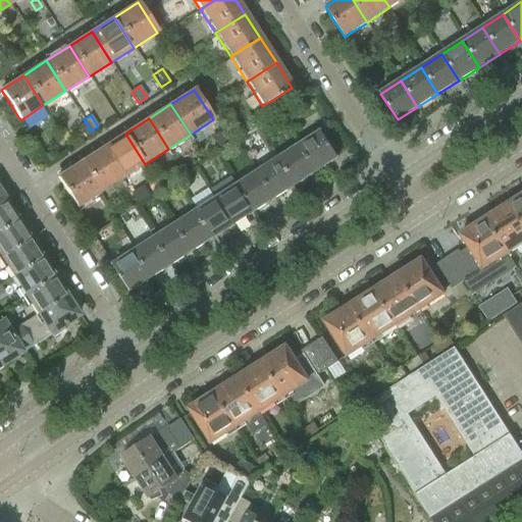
[(320,131),(299,145),(315,172),(337,158),(320,131)]
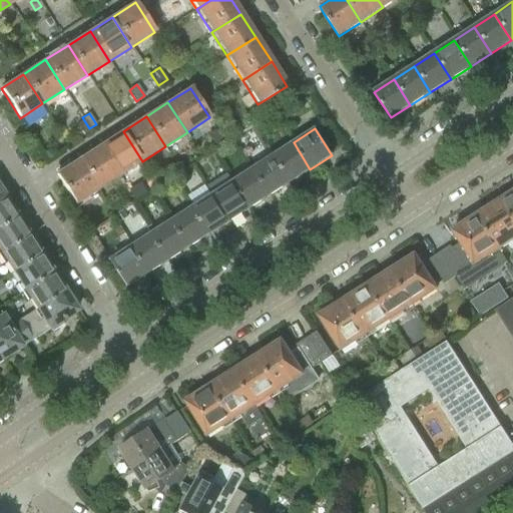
[(123,131),(100,145),(120,175),(142,161),(123,131)]
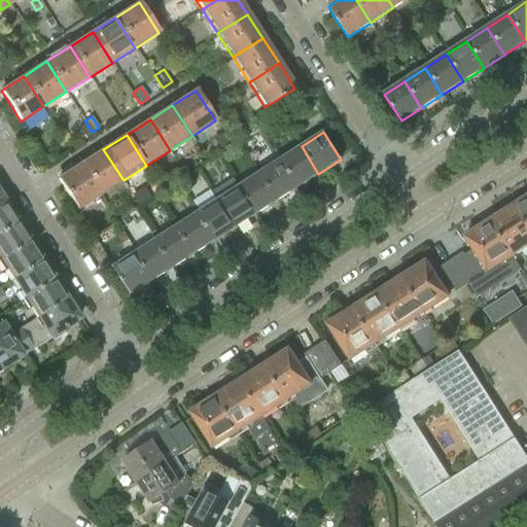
[(302,146),(280,160),(297,187),(318,174),(302,146)]
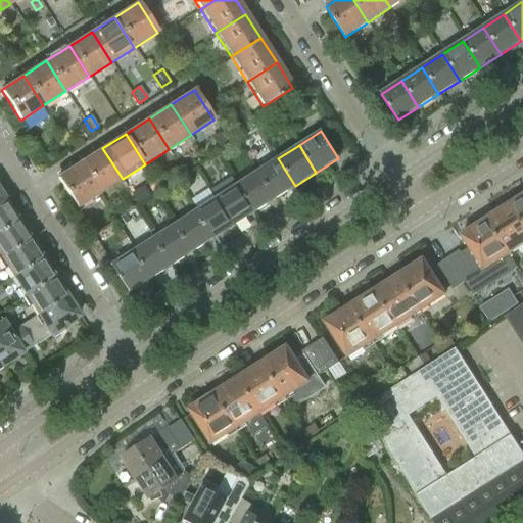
[(102,148),(80,162),(100,193),(123,179),(102,148)]
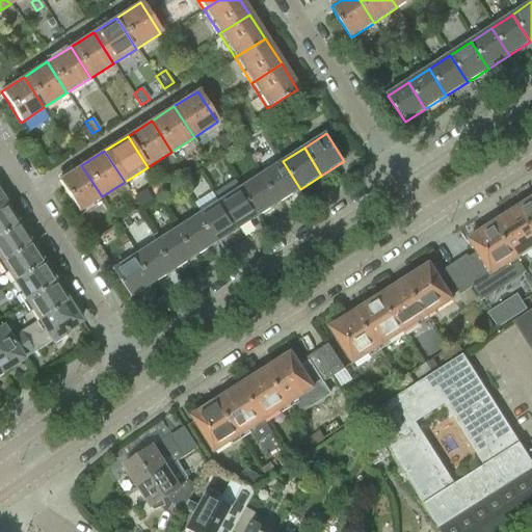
[(283,161),(262,175),(280,203),(300,189),(283,161)]
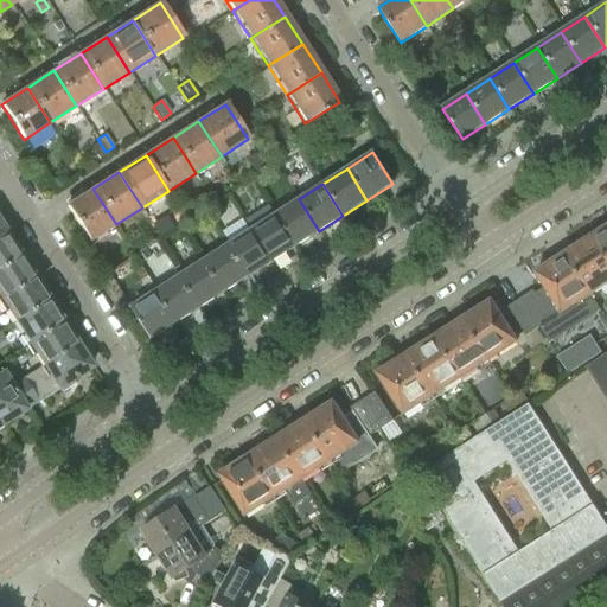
[(89,241),(116,224),(93,189),(66,206),(70,212),(89,241)]
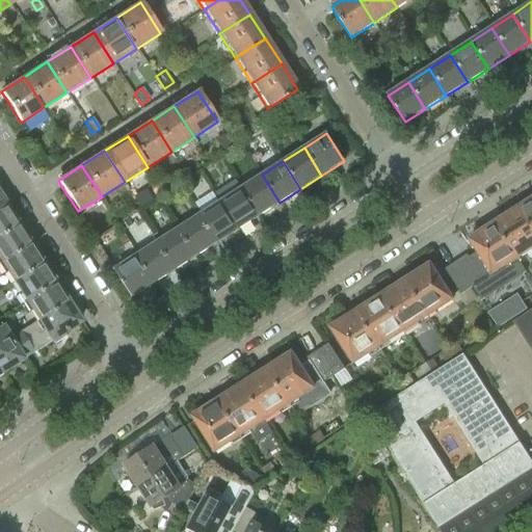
[(262,175),(241,188),(259,215),(280,203),(262,175)]
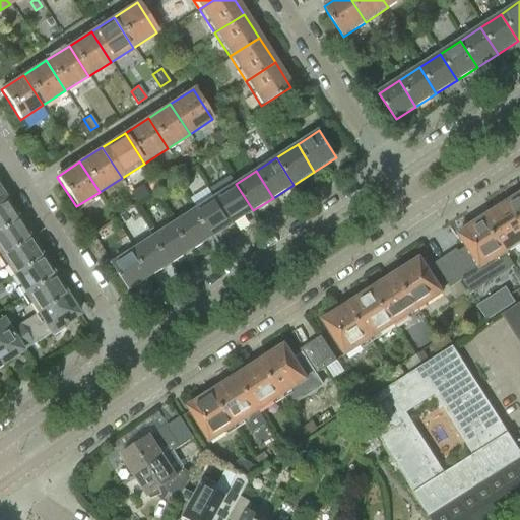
[(187,174),(177,180),(183,190),(193,184),(187,174)]
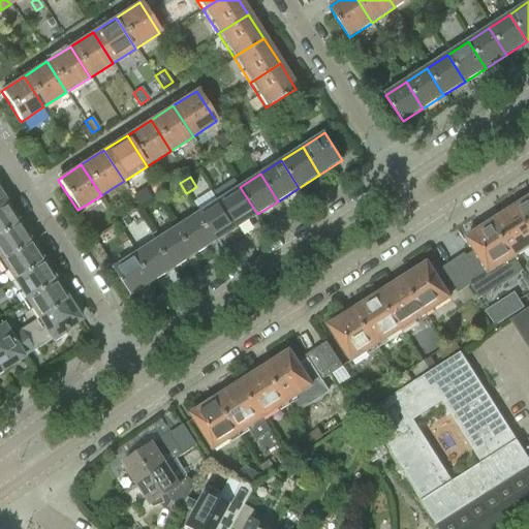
[(240,187),(219,200),(236,228),(257,214),(240,187)]
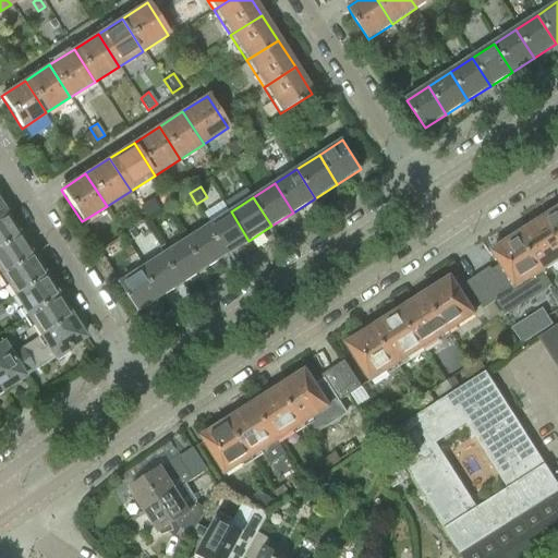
[(153,201),(142,207),(148,218),(159,210),(153,201)]
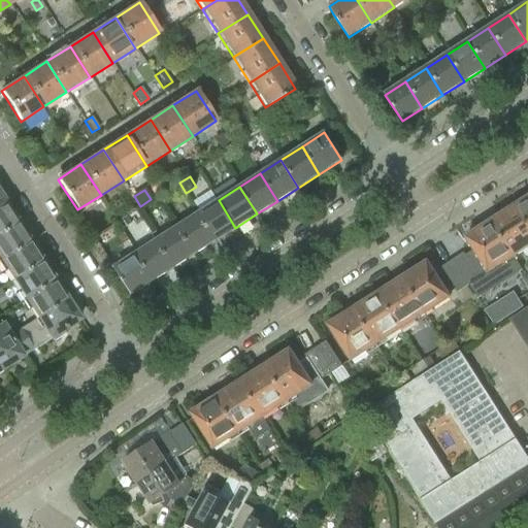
[(527,197),(515,205),(527,226),(527,197)]
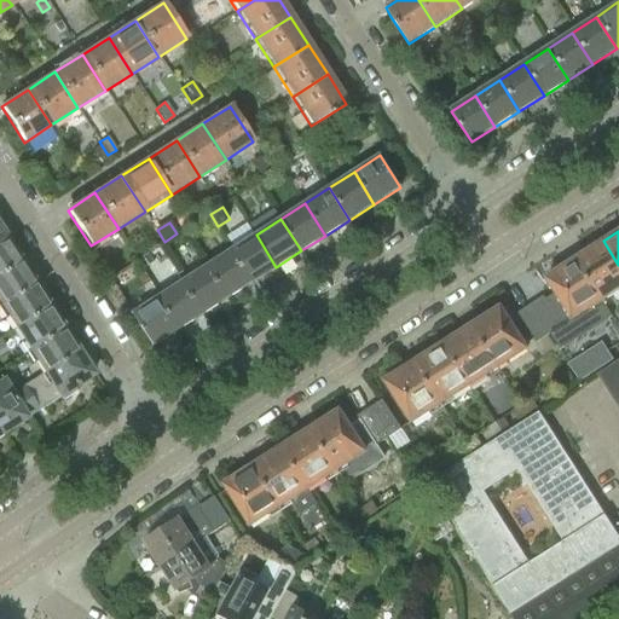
[(256,235),(231,250),(252,283),(276,267),(256,235)]
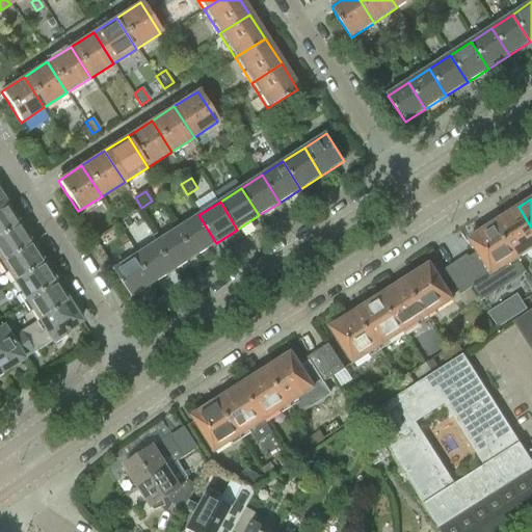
[(5,206),(0,208),(0,235),(17,224),(14,220),(15,217),(11,212),(8,211),(5,206)]
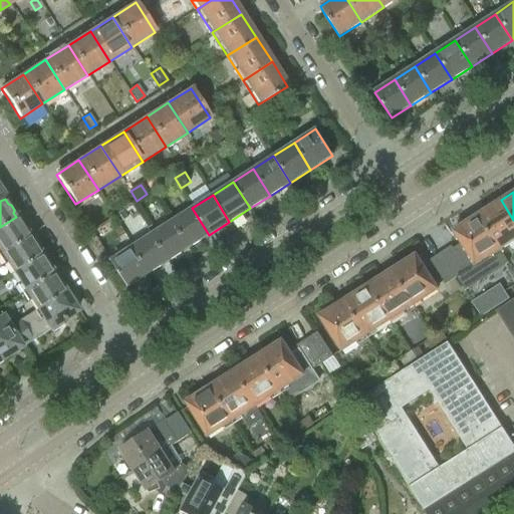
[(513,220),(501,200),(477,216),(499,250),(508,244),(513,252),(513,251),(513,220)]
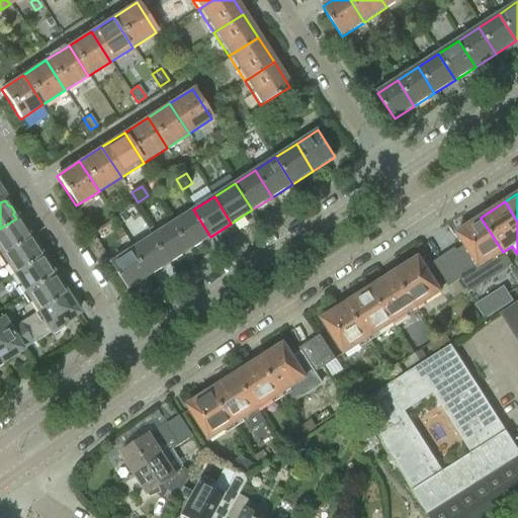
[(193,209),(173,224),(190,250),(210,237),(193,209)]
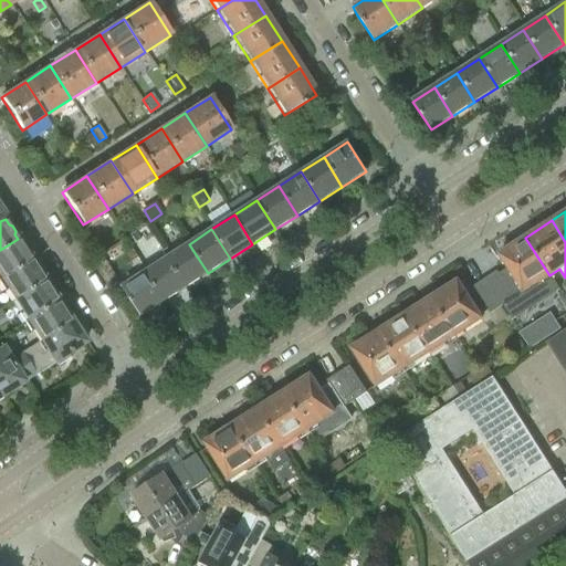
[(136,232),(126,239),(130,247),(140,240),(136,232)]
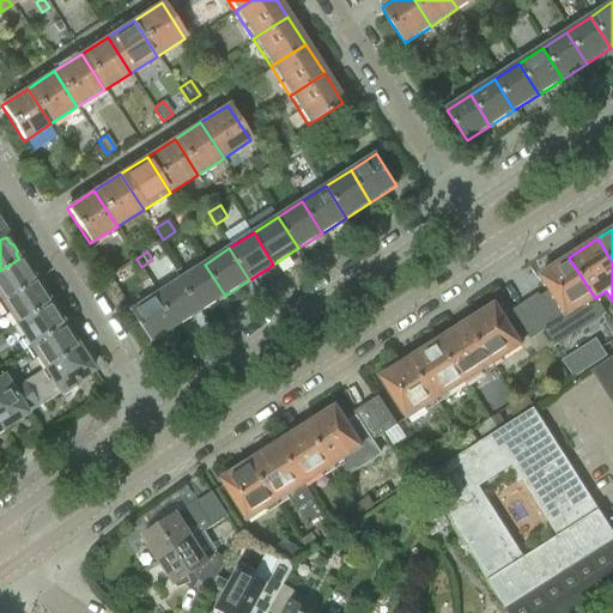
[(569,258),(541,275),(540,275),(566,316),(595,298),(569,258)]
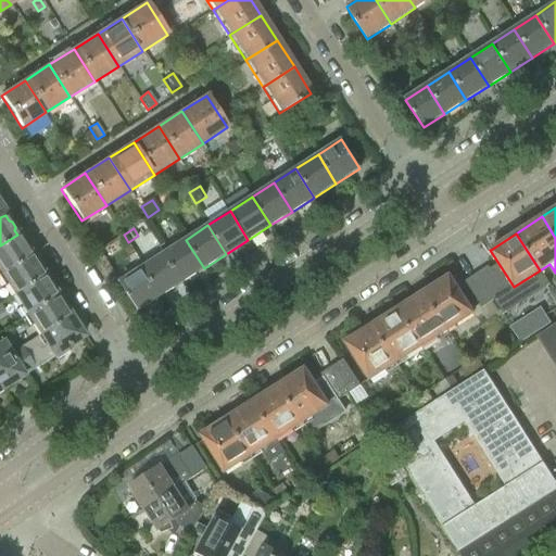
[(17,235),(0,245),(0,274),(30,255),(27,250),(28,247),(25,241),(22,241),(17,235)]
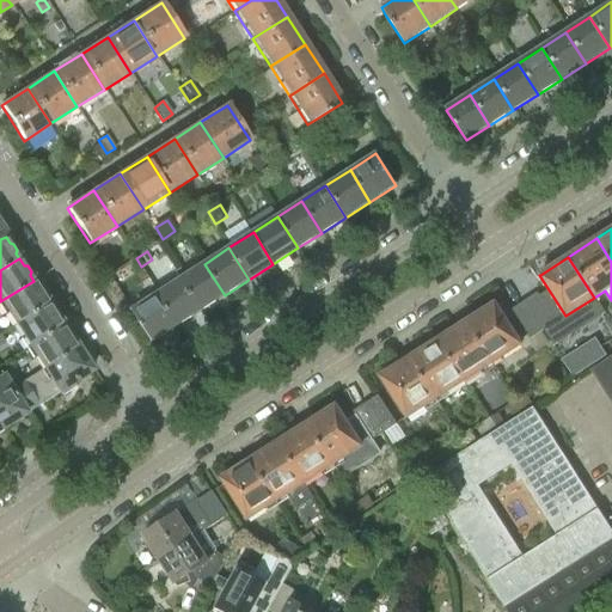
[(204,264),(181,279),(201,311),(225,295),(204,264)]
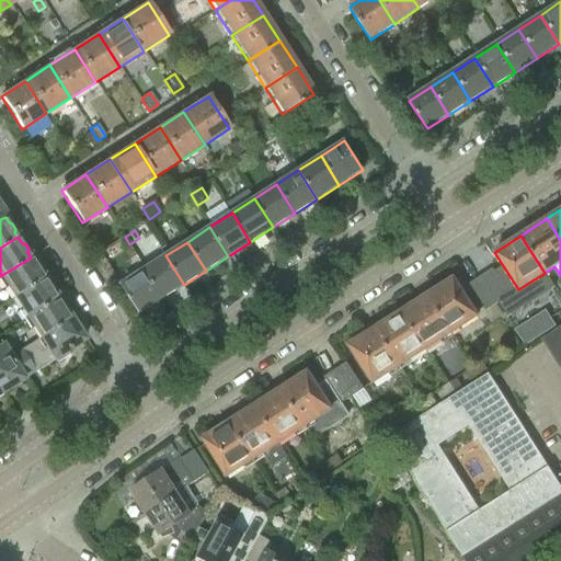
[(165,255),(142,271),(161,299),(184,285),(165,255)]
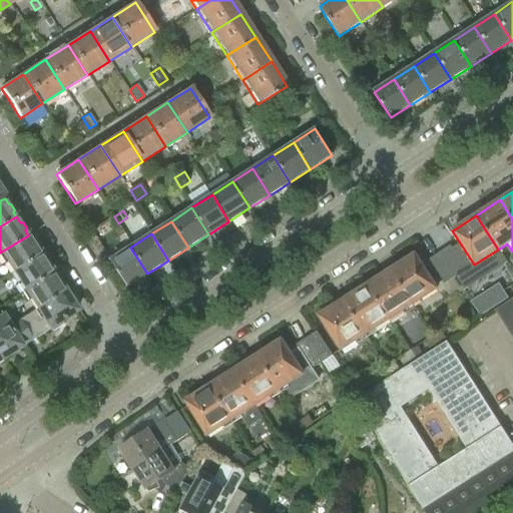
[(28,235),(0,252),(0,259),(3,264),(6,261),(13,271),(40,253),(37,249),(38,246),(34,241),(32,240),(28,235)]
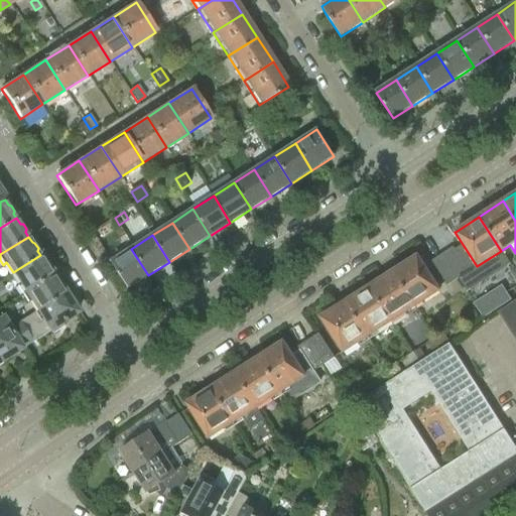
[(128,288),(148,275),(131,249),(111,261),(128,288)]
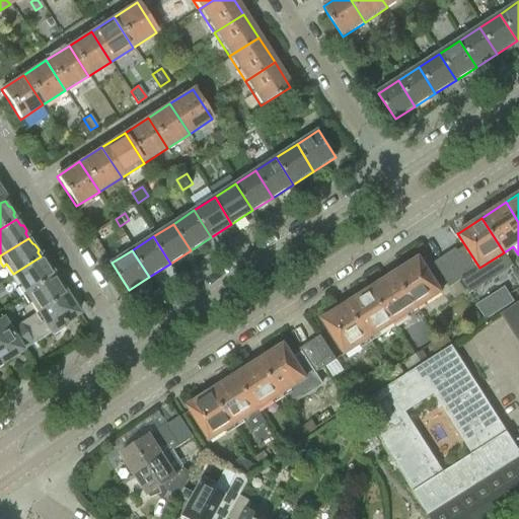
[(470,273),(456,251),(447,257),(460,280),(470,273)]
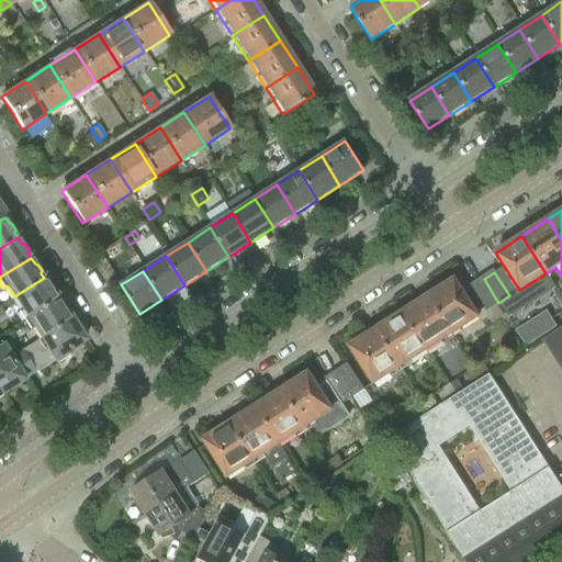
[(44,278),(14,296),(21,308),(17,311),(23,321),(57,299),(54,293),(55,291),(51,284),(48,284),(44,278)]
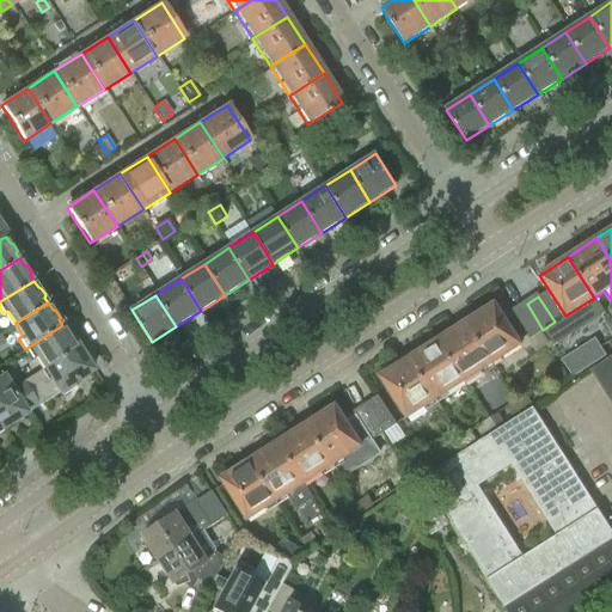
[(543,330),(527,304),(514,313),(530,338),(543,330)]
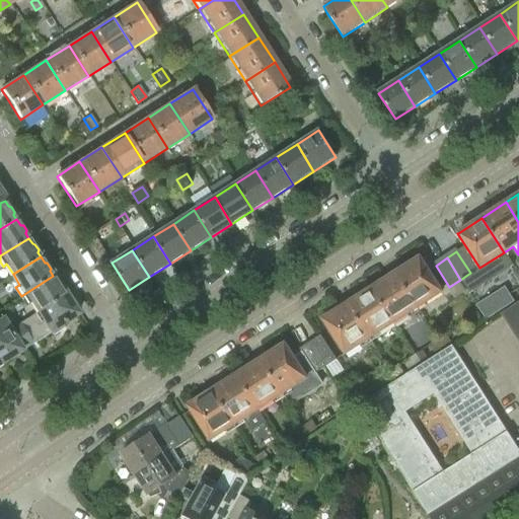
[(419,258),(394,274),(417,307),(441,292),(419,258)]
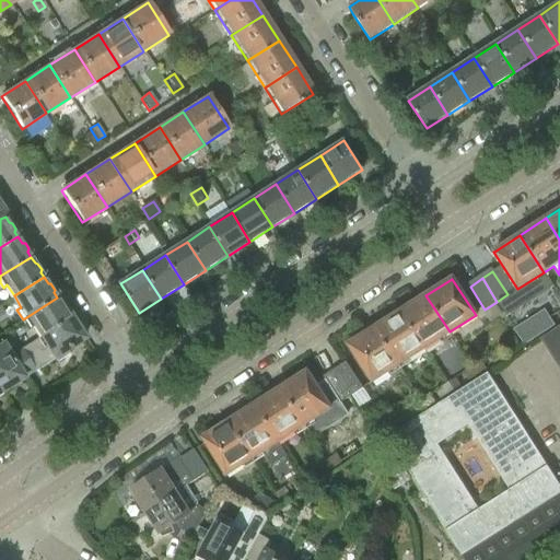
[(426,295),(399,312),(423,349),(450,331),(426,295)]
